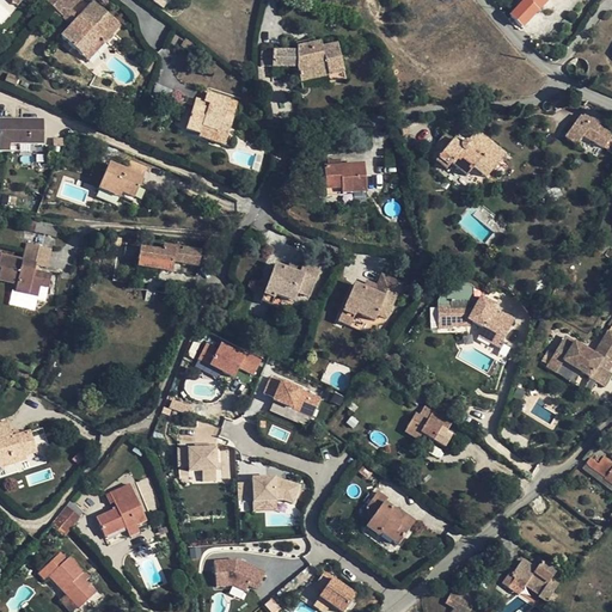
[(56,0),(50,7),(62,17),(69,10),(77,0),(56,0)]
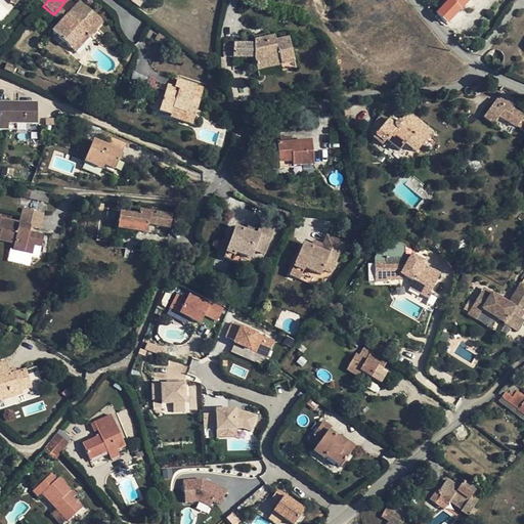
[(467,0),(466,0),(446,0),(447,0),(448,2),(437,14),(446,23),(467,0)]
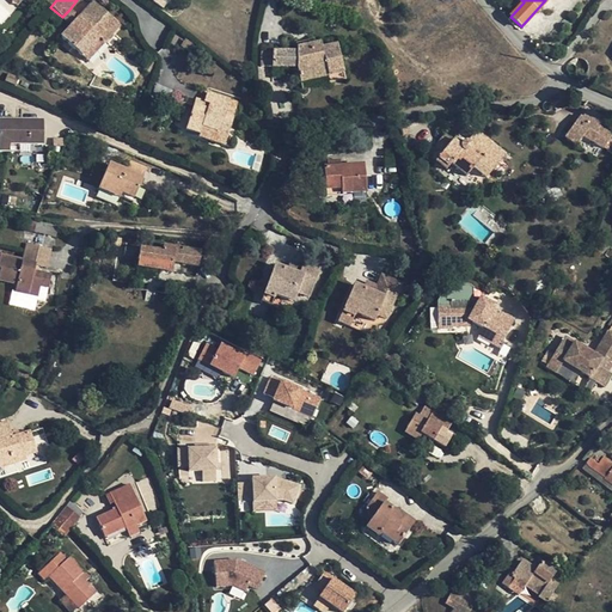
[(98,38),(103,42),(118,25),(93,2),(78,18),(71,25),(61,37),(81,56),(98,38)]
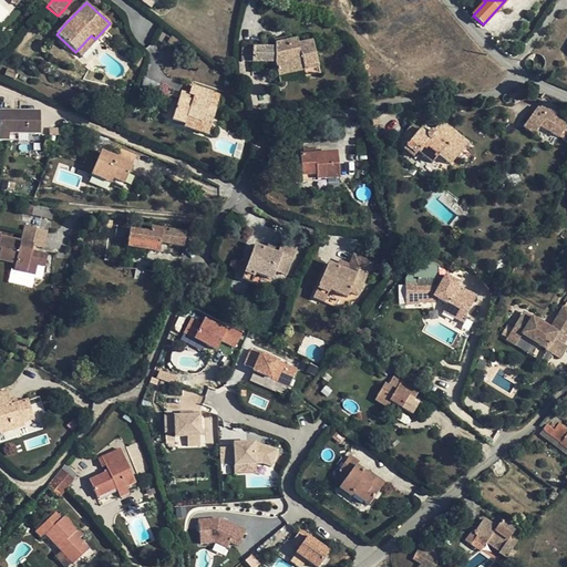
[(72,17),(64,9),(58,16),(65,23),(72,17)]
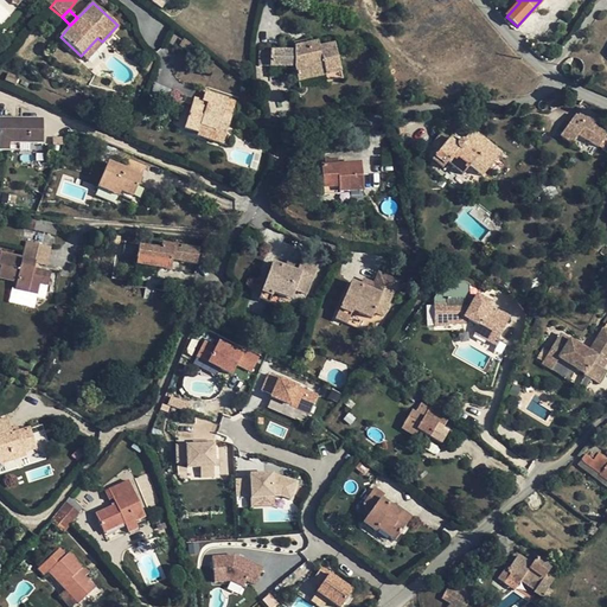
[(85,61),(102,42),(97,38),(81,56),(85,61)]
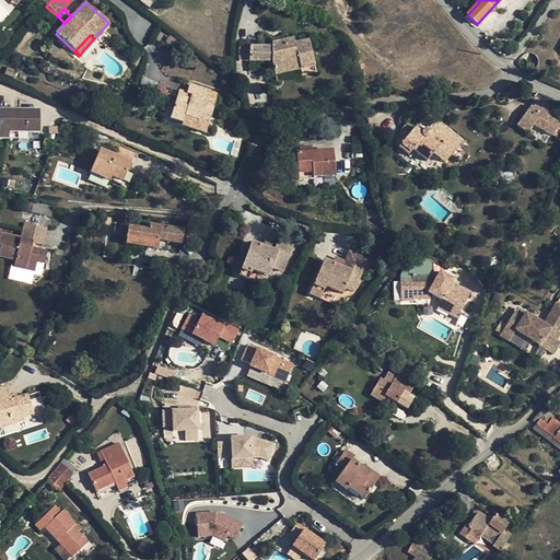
[(301,76),(315,72),(307,41),(293,44),(292,39),(283,42),(270,44),(270,48),(270,61),(273,74),(299,69),(301,76)]
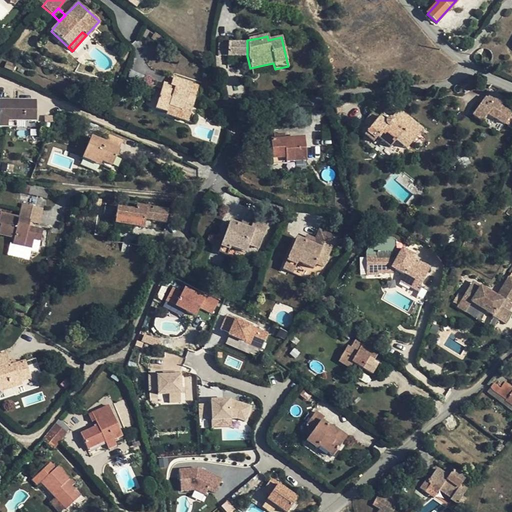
[(247,56),(247,44),(220,43),(220,56),(247,56)]
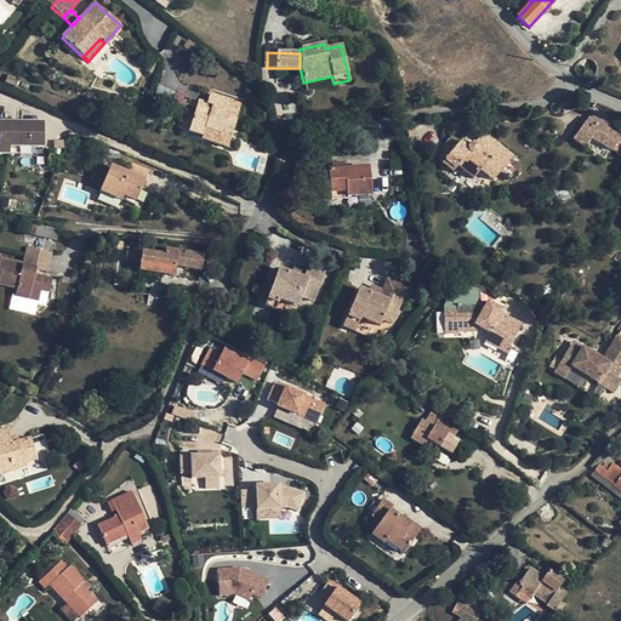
[(569,92),(556,101),(564,112),(579,103),(569,92)]
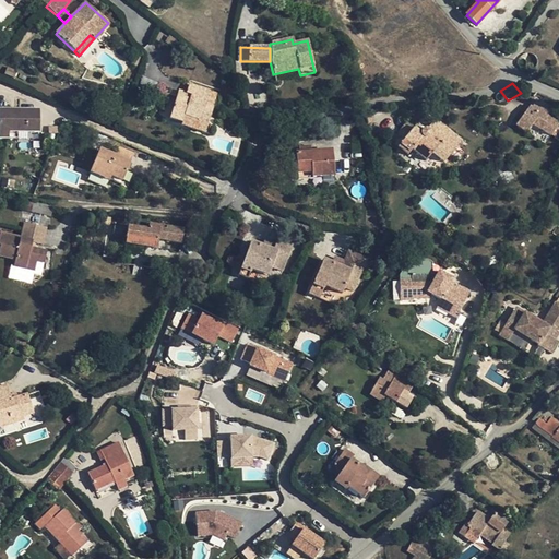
[(188,85),(186,94),(190,95),(188,99),(176,96),(169,118),(181,121),(183,116),(207,122),(212,107),(204,105),(209,92),(188,85)]
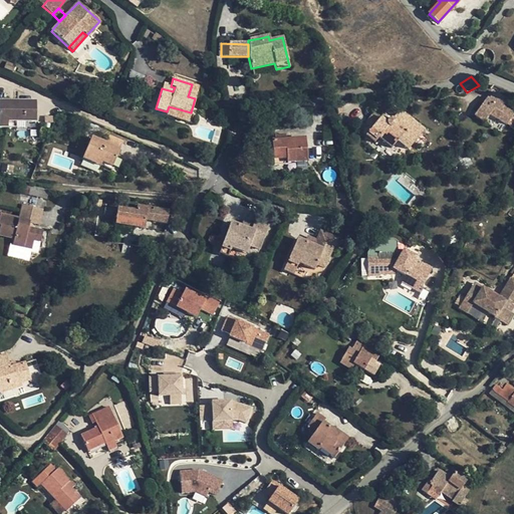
[(513,115),(513,114),(513,113),(503,107),(507,100),(492,92),(489,98),(487,97),(474,114),(483,121),(491,112),(509,122),(507,125),(513,129),(513,115)]
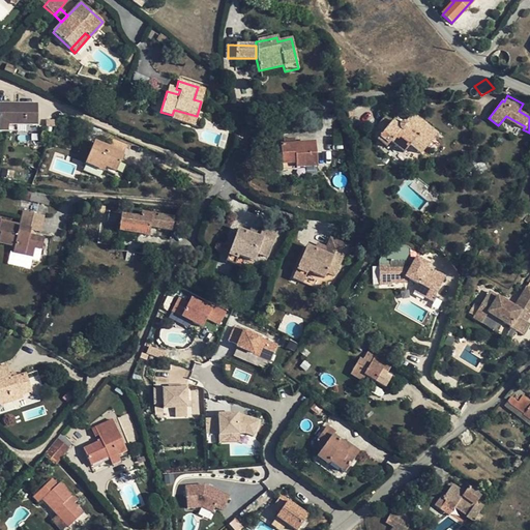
[(0,131),(17,131),(17,125),(36,125),(36,106),(0,105),(0,131)]
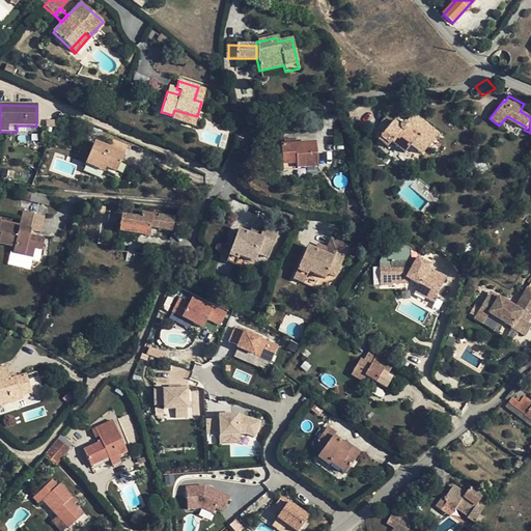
[(194,126),(197,116),(174,110),(172,115),(171,118),(194,126)]
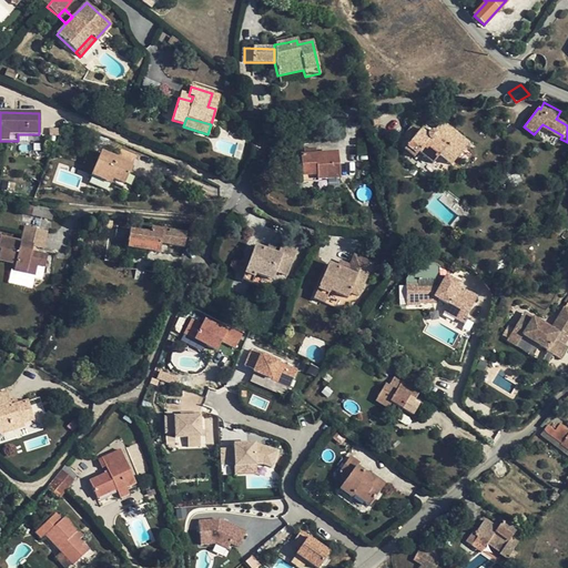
[(438,118),(428,130),(430,132),(434,131),(442,121),(438,118)]
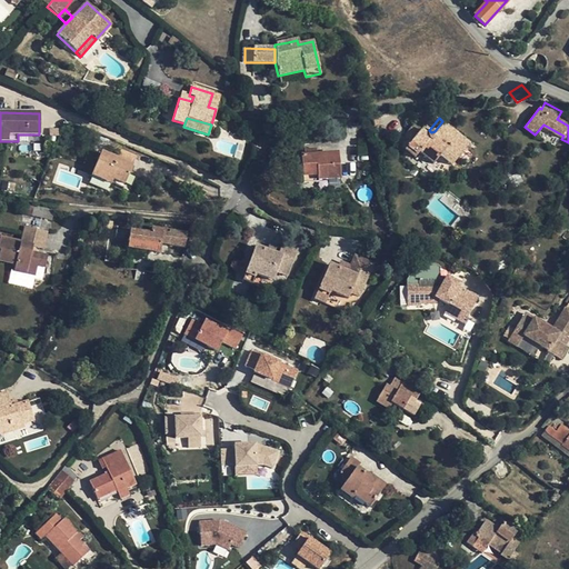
[(469,143),(442,121),(435,131),(431,132),(429,130),(423,126),(420,130),(409,143),(401,138),(397,145),(413,159),(419,152),(432,163),(439,156),(450,166),(469,143)]
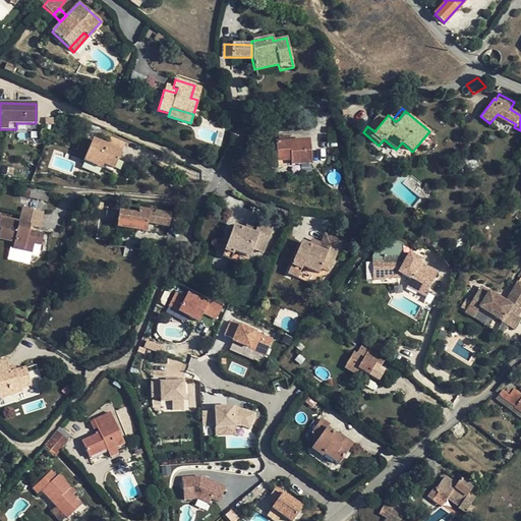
[(379,114),(367,126),(374,131),(385,119),(379,114)]
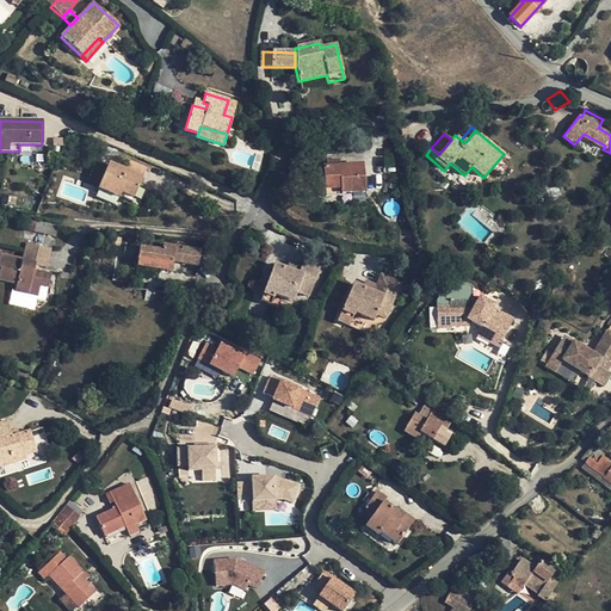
[(129,160),(124,171),(141,178),(146,167),(129,160)]
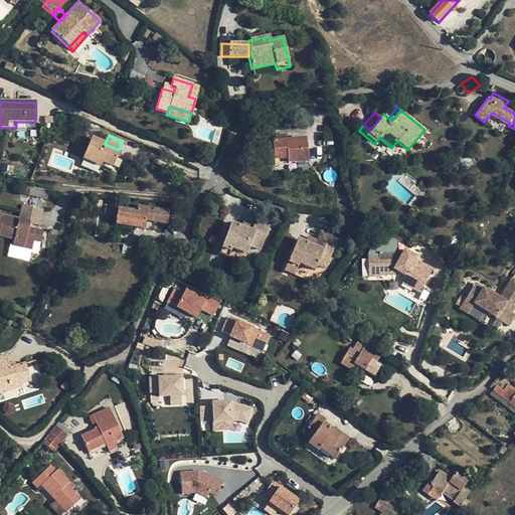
[(119,150),(105,144),(91,138),(81,159),(100,167),(102,163),(112,167),(119,150)]
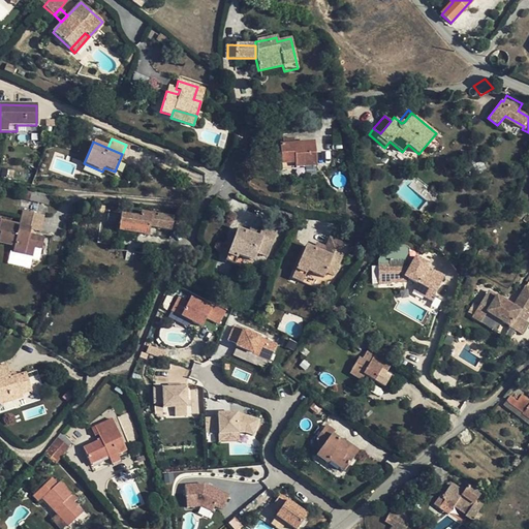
[(279,145),(280,164),(293,163),(293,167),(315,166),(313,144),(279,145)]
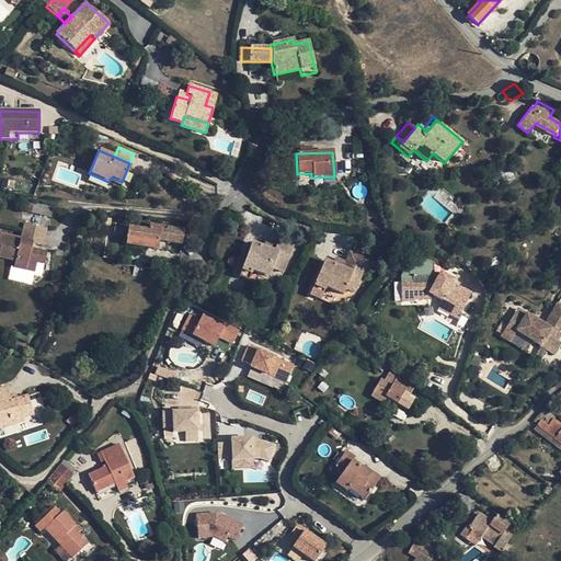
[(438,171),(444,163),(433,153),(426,161),(438,171)]
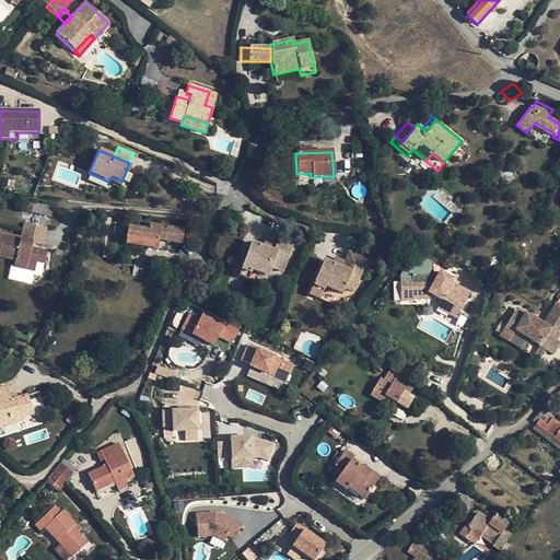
[(520,173),(513,161),(489,173),(496,185),(520,173)]
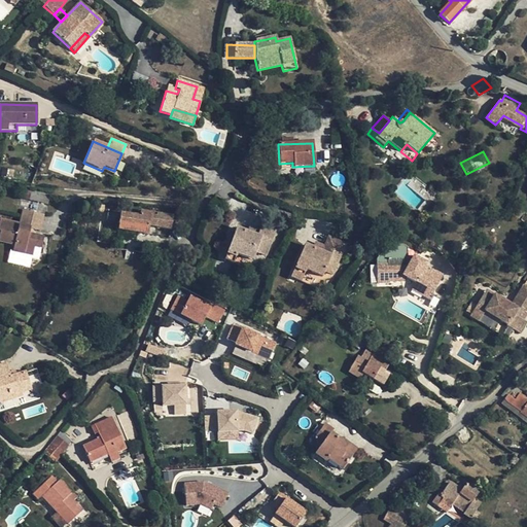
[(27,207),(28,200),(30,191),(22,189),(18,205),(27,207)]
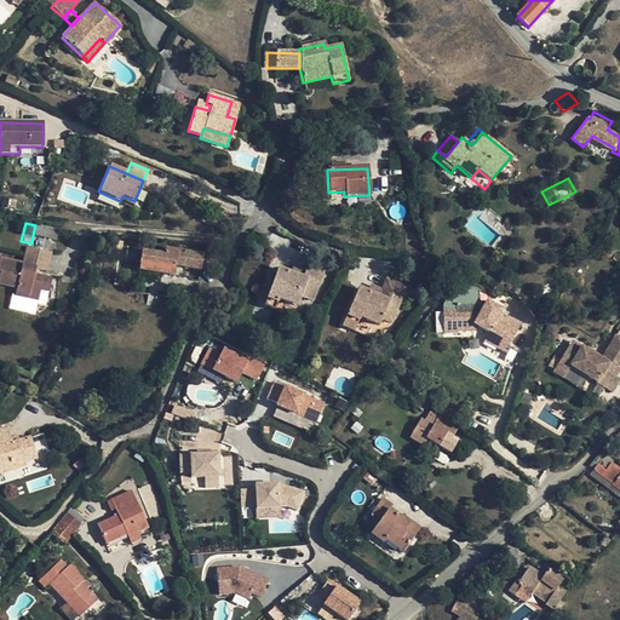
[(35,225),(33,235),(56,241),(58,230),(35,225)]
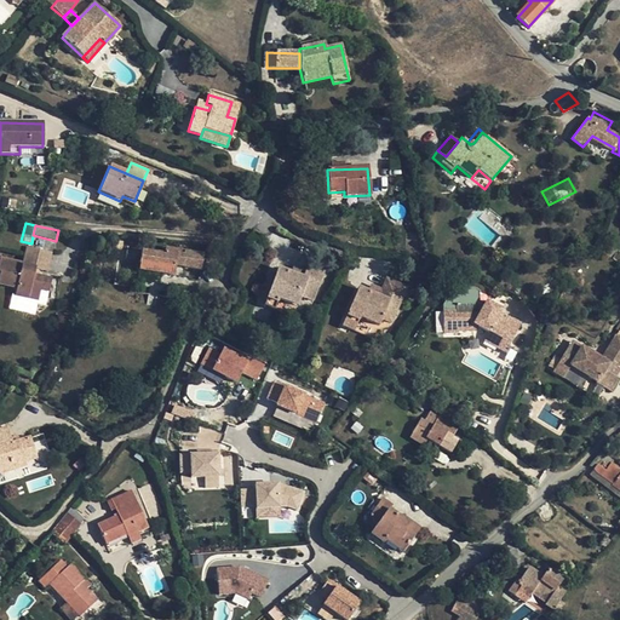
[(141,251),(138,270),(173,276),(176,265),(200,269),(202,253),(164,247),(164,254),(141,251)]
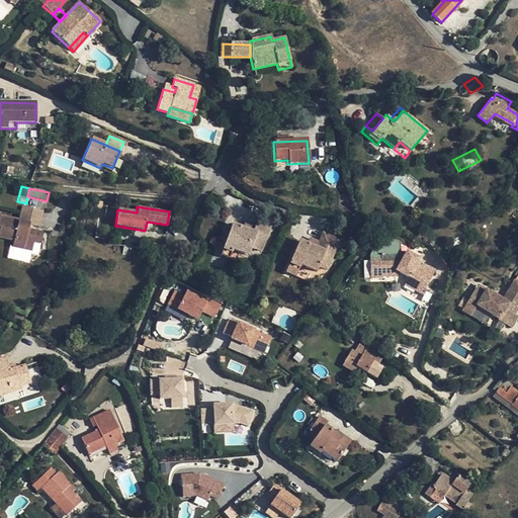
[(114,219),(115,210),(105,208),(104,217),(114,219)]
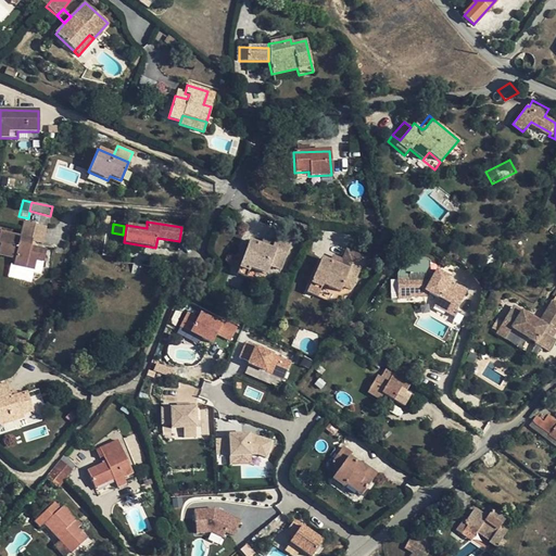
[(27,257),(36,260),(42,261),(45,251),(29,247),(32,241),(19,238),(20,237),(0,231),(0,254),(14,257),(13,264),(25,267),(27,257)]
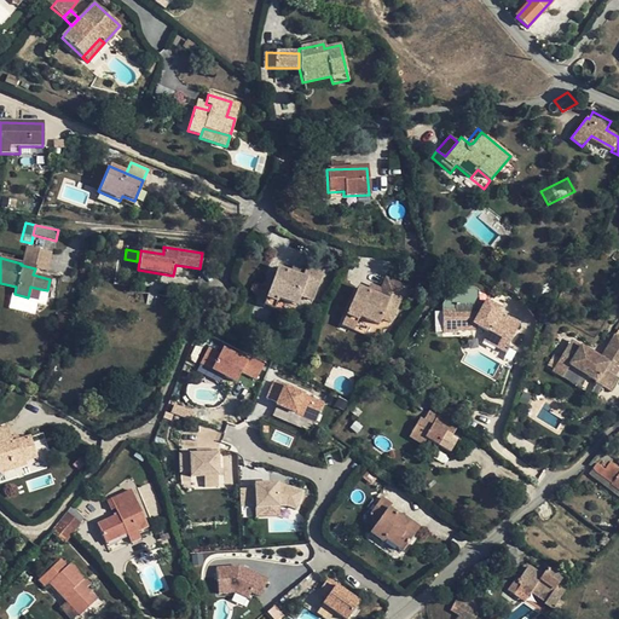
[(301,278),(288,273),(276,268),(262,306),(293,317),(300,296),(311,301),(323,268),(306,262),(304,271),(301,278)]
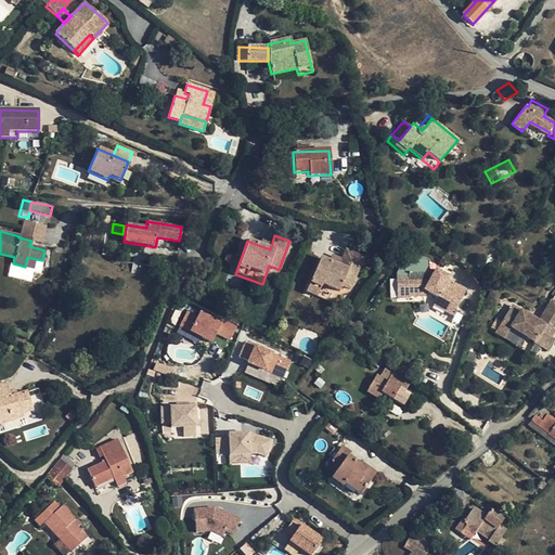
[(261,237),(258,245),(270,249),(272,243),(261,237)]
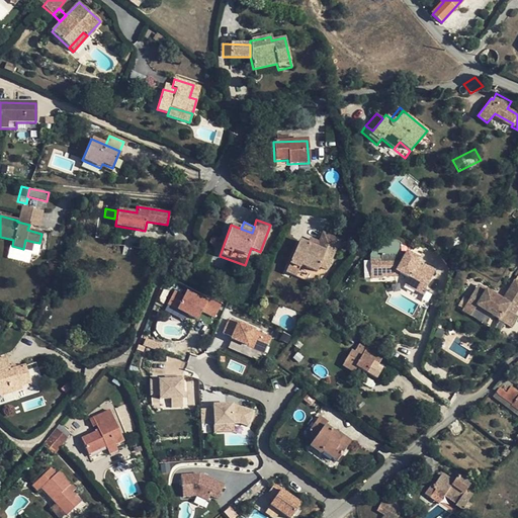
[(316,251),(307,247),(298,243),(286,272),(311,282),(318,266),(325,269),(337,240),(324,233),(319,244),(316,251)]
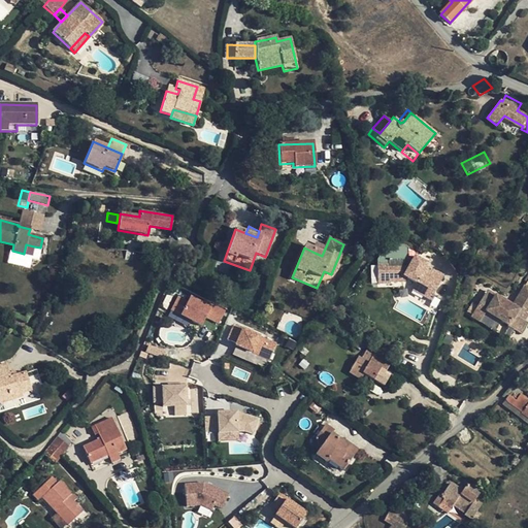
[(32,256),(34,246),(26,244),(24,254),(32,256)]
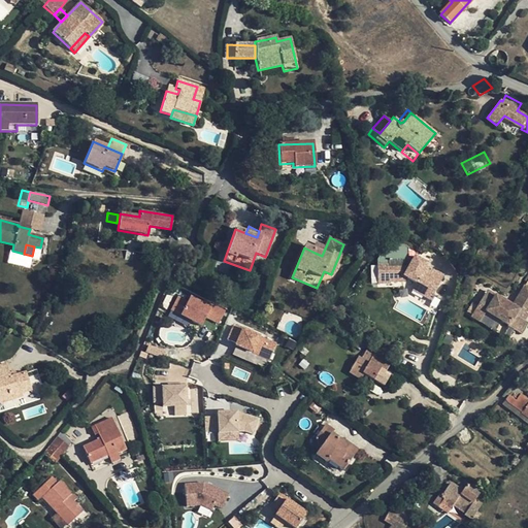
[(316,245),(312,252),(322,256),(325,249),(316,245)]
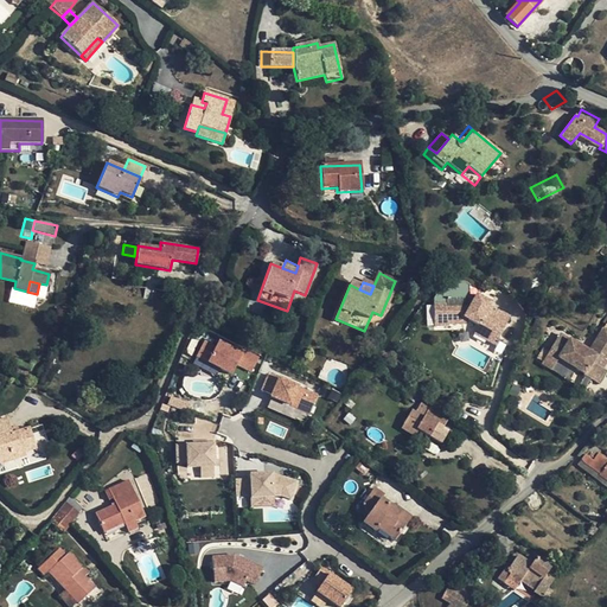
[(487,334),(494,342),(511,320),(503,314),(499,320),(480,306),(483,302),(477,298),(478,295),(470,289),(467,293),(441,299),(442,304),(428,306),(433,327),(448,325),(448,323),(467,319),(468,315),(479,324),(490,331),(487,334)]
